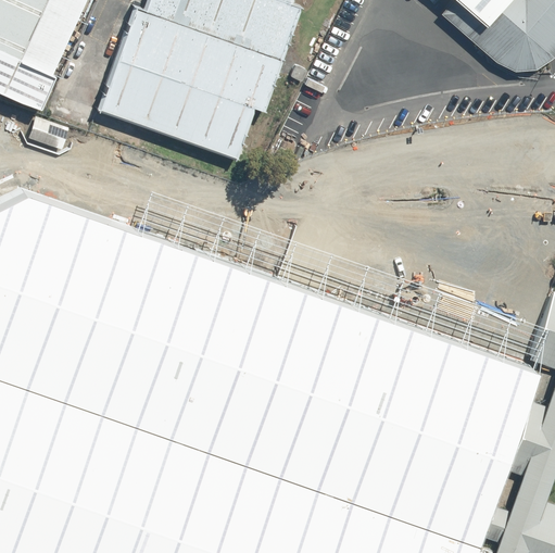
[(0,0),(0,89),(45,110),(61,74),(50,68),(82,0),(0,0)]
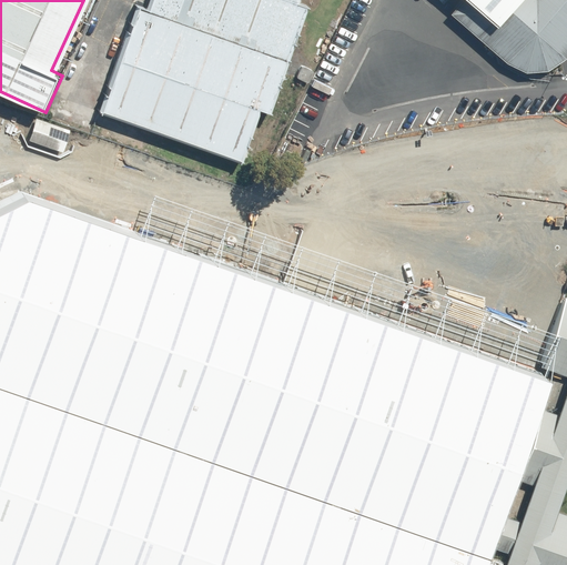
[(139,8),(102,114),(243,163),(262,111),(271,114),(307,8),(299,4),(300,0),(154,0),(151,12),(139,8)]
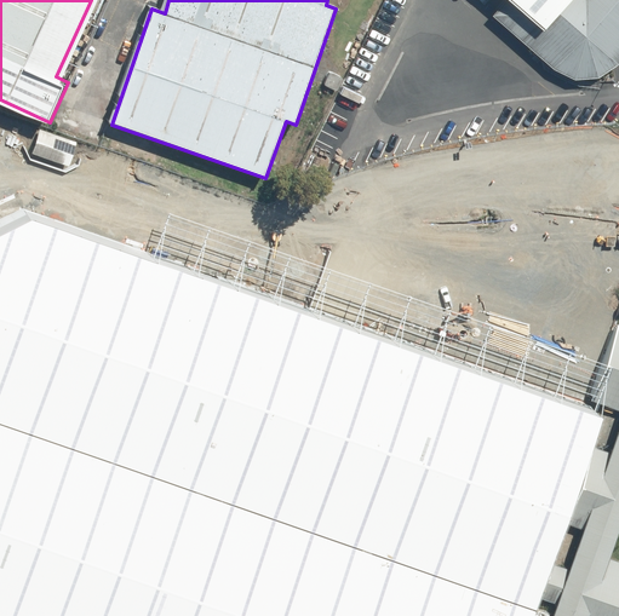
[(618,0),(506,0),(509,1),(493,17),(557,72),(574,81),(599,79),(617,64),(618,62),(618,0)]
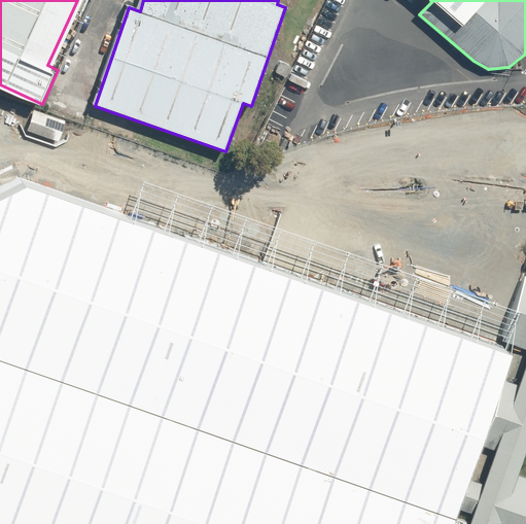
[(66,124),(34,111),(27,130),(59,142),(66,124)]
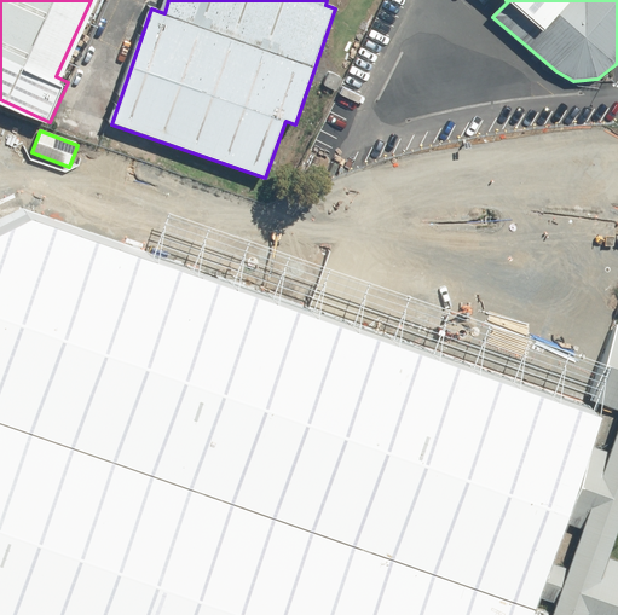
[(539,614),(544,603),(556,608),(553,614),(617,614),(617,350),(611,376),(175,220),(163,261),(34,220),(0,233),(0,614),(539,614)]
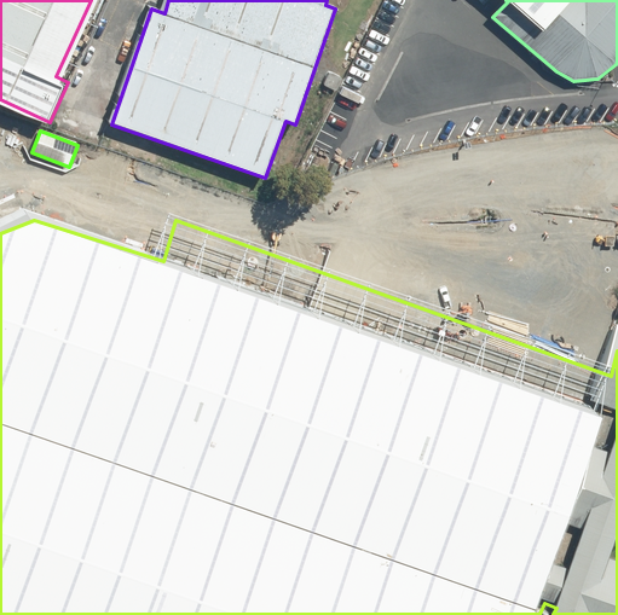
All buildings are outlined.
